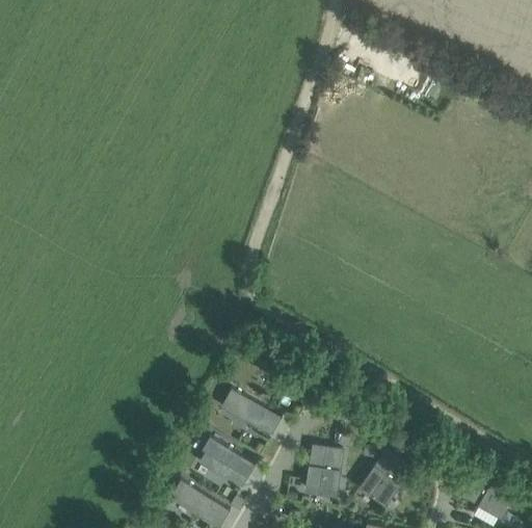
[(336,390),(331,397),(339,401),(343,394),(336,390)]
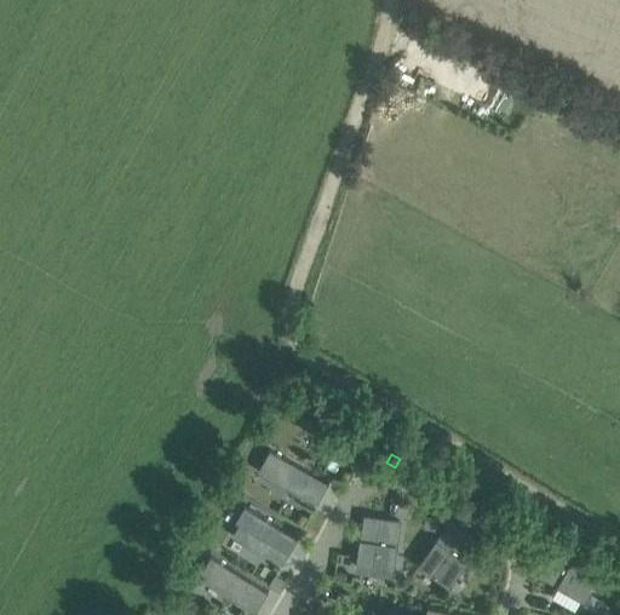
[(273,455),(262,476),(317,506),(328,487),(273,455)]
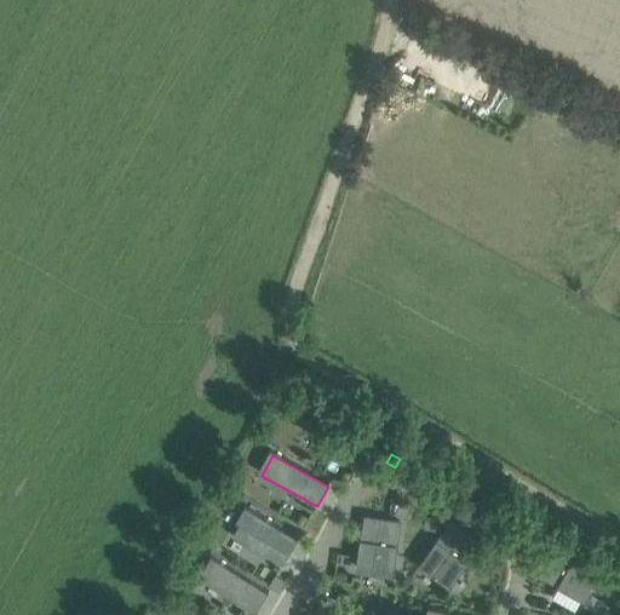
[(242,530),(237,540),(282,567),(297,542),(248,512),(239,528),(242,530)]
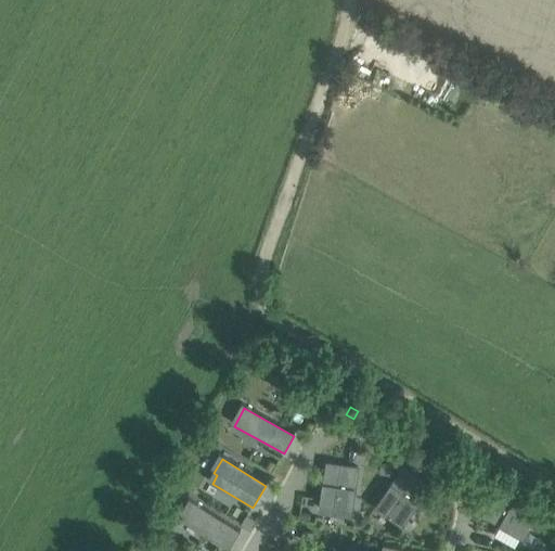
[(381,466),(379,476),(389,478),(391,468),(381,466)]
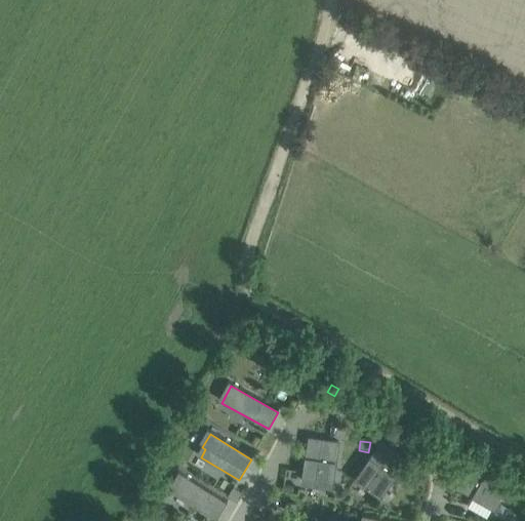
[(308,442),(301,486),(331,491),(337,447),(308,442)]
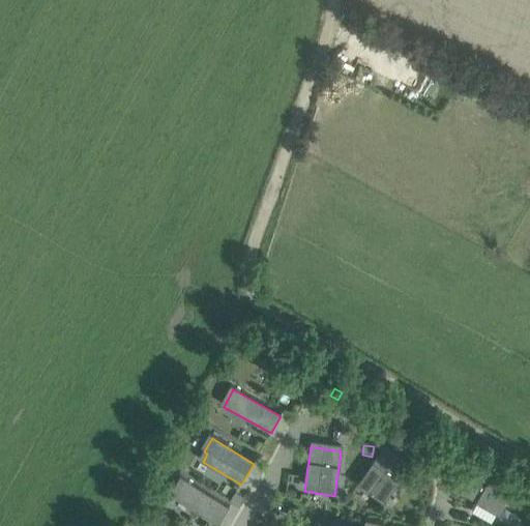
[(385,449),(358,487),(383,504),(410,466),(385,449)]
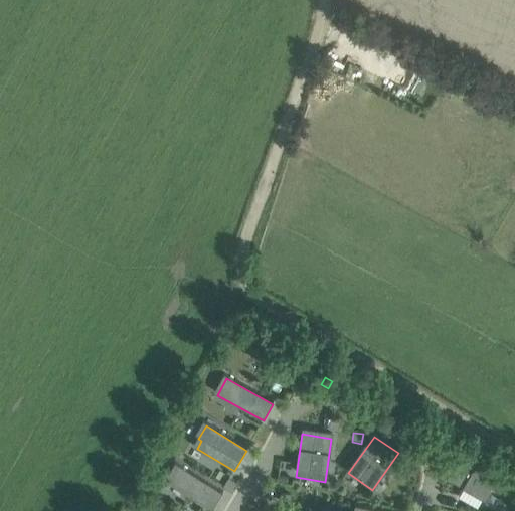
[(442,447),(437,455),(450,462),(455,454),(442,447)]
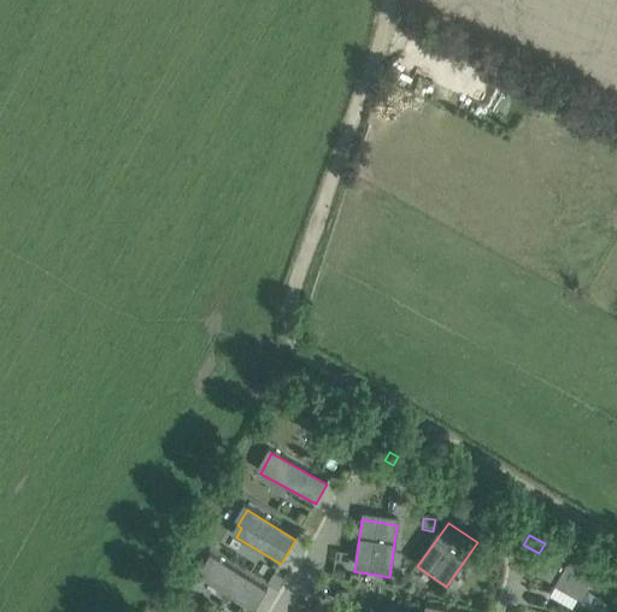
[(553,543),(535,576),(581,601),(599,571),(553,543)]
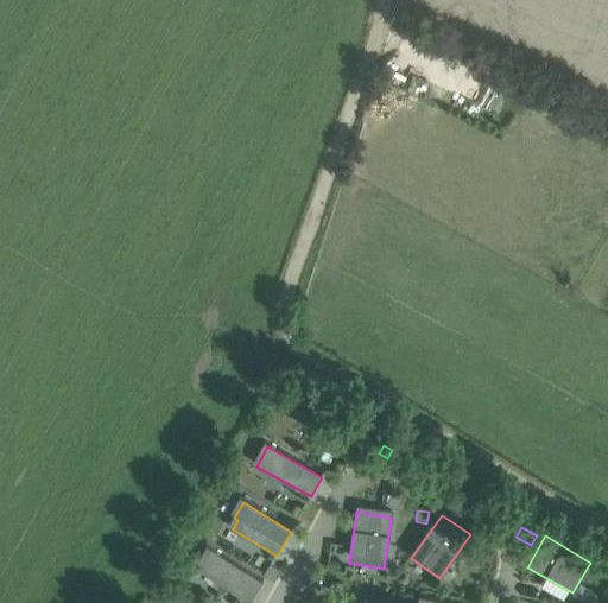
[(210,552),(198,570),(248,602),(252,602),(263,585),(210,552)]
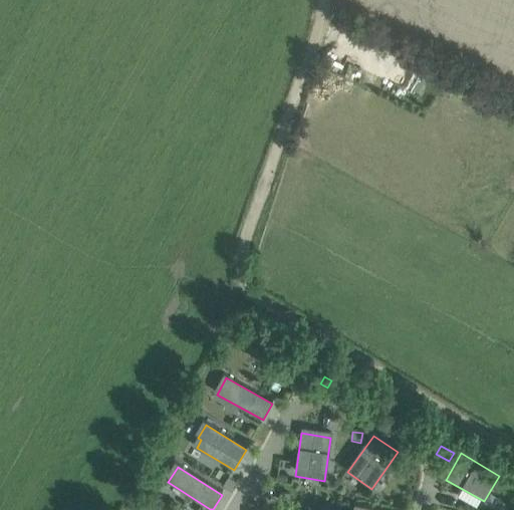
[(228,481),(223,489),(231,494),(236,486),(228,481)]
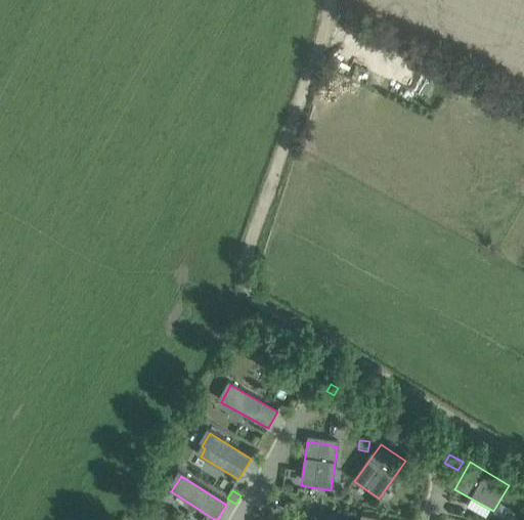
[(286,507),(285,516),(296,517),(296,507),(286,507)]
